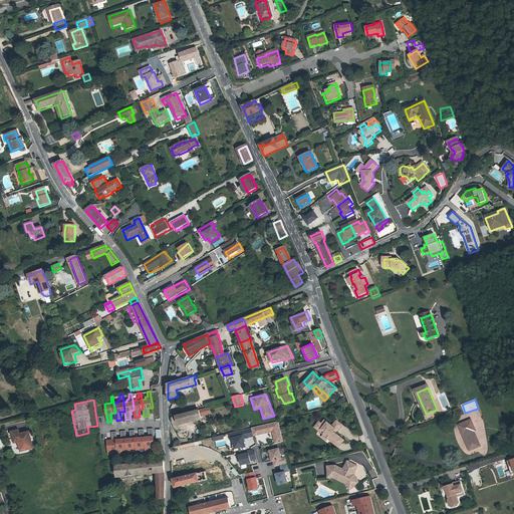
[(201,418),(200,414),(199,410),(176,417),(178,424),(201,418)]
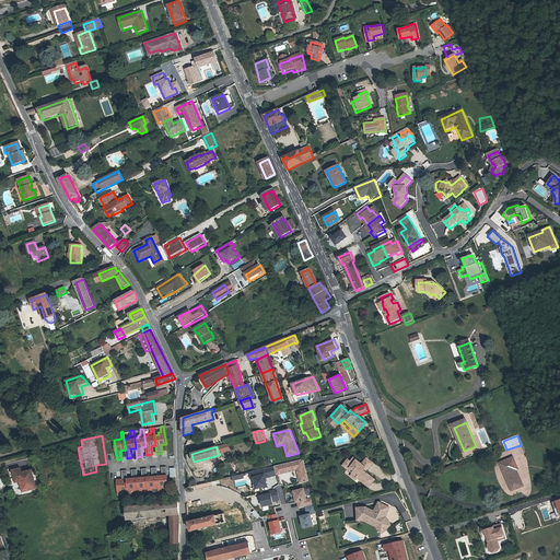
[(352,464),(348,469),(352,473),(350,476),(354,479),(357,478),(369,488),(375,480),(365,473),(364,471),(364,469),(365,468),(361,465),(353,458),(350,462),(352,464)]
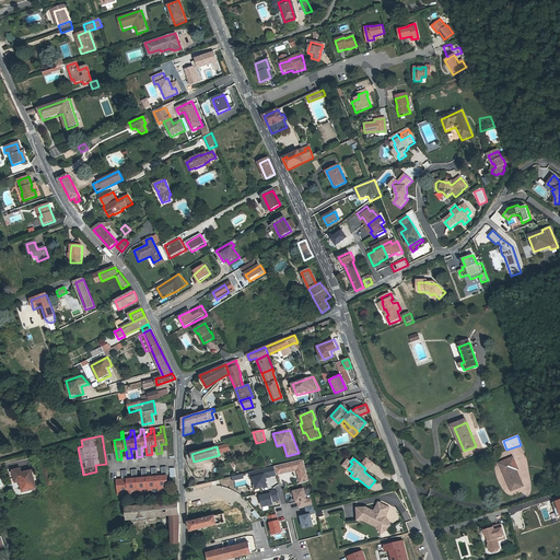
[(372,464),(366,458),(361,465),(365,468),(364,469),(364,471),(365,473),(372,464)]
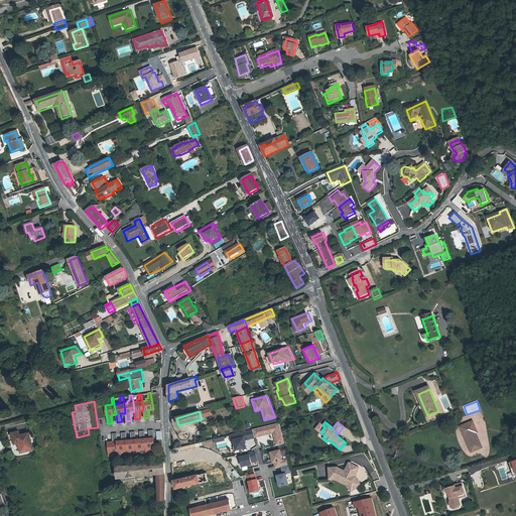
[(473,422),(462,427),(472,453),(482,447),(476,432),(477,432),(473,422)]
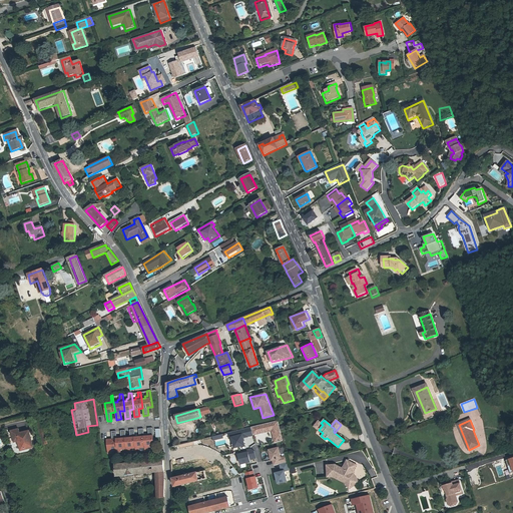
[(42,421),(37,423),(43,444),(47,442),(42,421)]
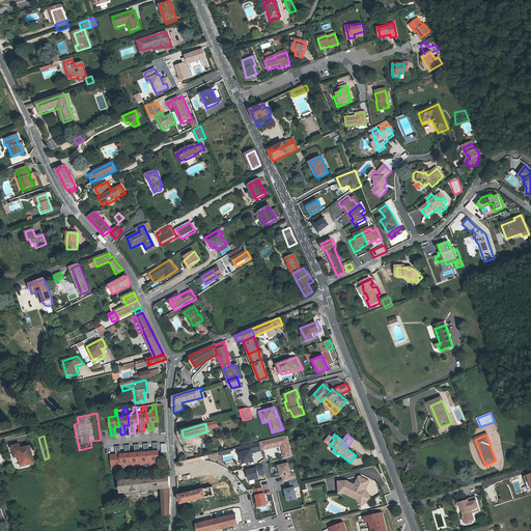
[(332,438),(329,436),(325,441),(330,445),(334,440),(332,438)]
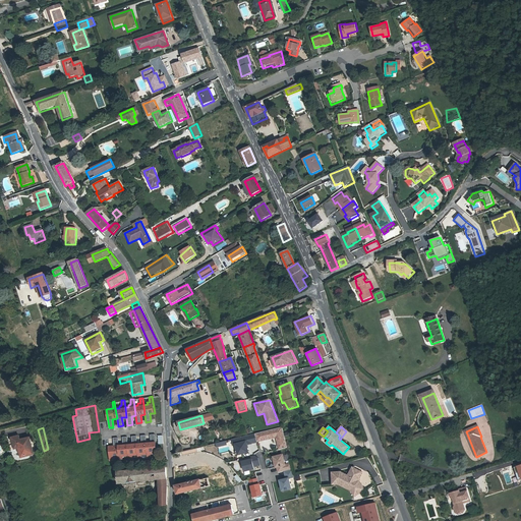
[(31,446),(32,446),(29,437),(19,440),(18,435),(11,437),(14,448),(19,446),(20,448),(19,450),(20,456),(33,453),(31,446)]
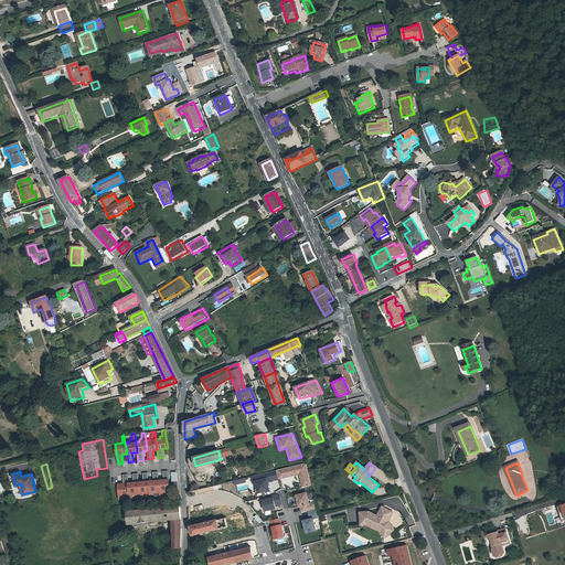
[(159,480),(158,471),(153,472),(155,481),(149,481),(150,493),(150,496),(155,496),(153,492),(160,492),(159,480)]
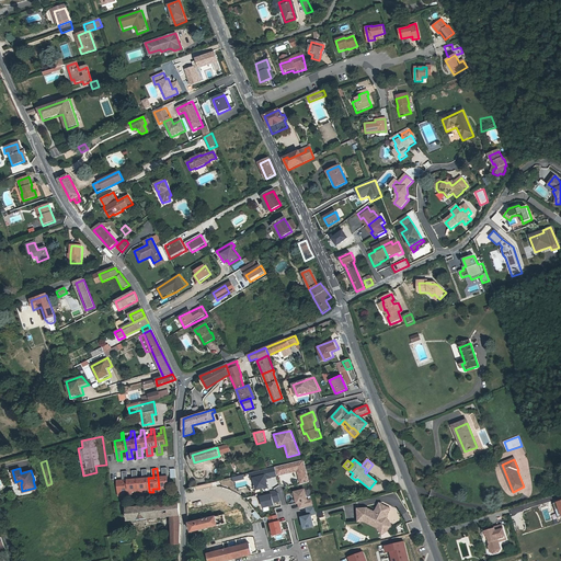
[(163,477),(158,477),(159,489),(159,492),(162,491),(162,489),(169,488),(168,468),(162,468),(163,477)]
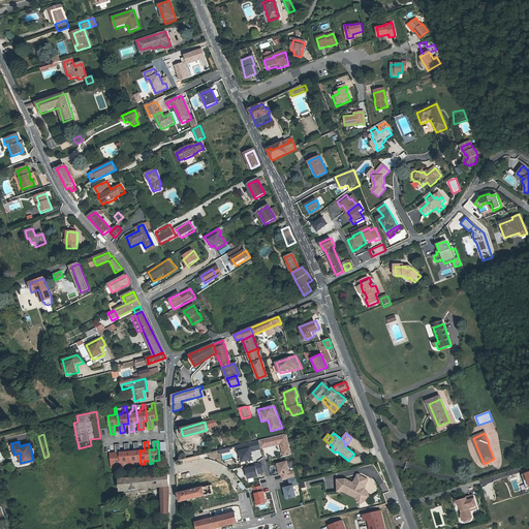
[(139,450),(138,442),(134,443),(134,452),(130,452),(131,463),(131,465),(134,465),(134,462),(141,462),(139,450)]
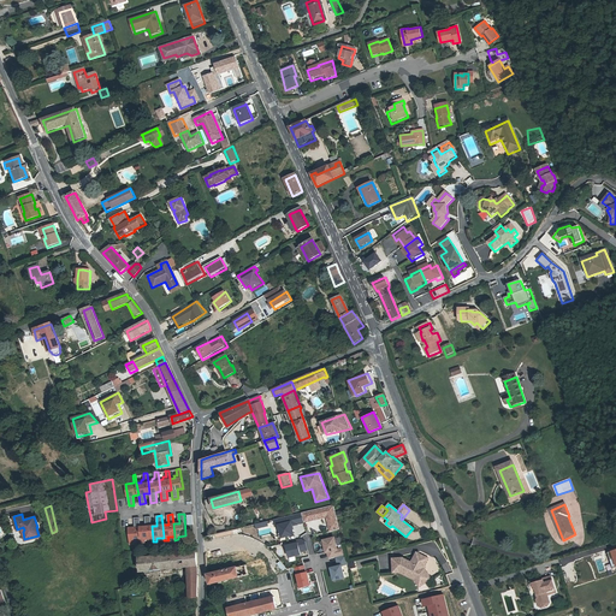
[(152,526),(150,516),(144,517),(146,526),(141,527),(141,539),(142,543),(146,543),(146,539),(153,539),(152,526)]
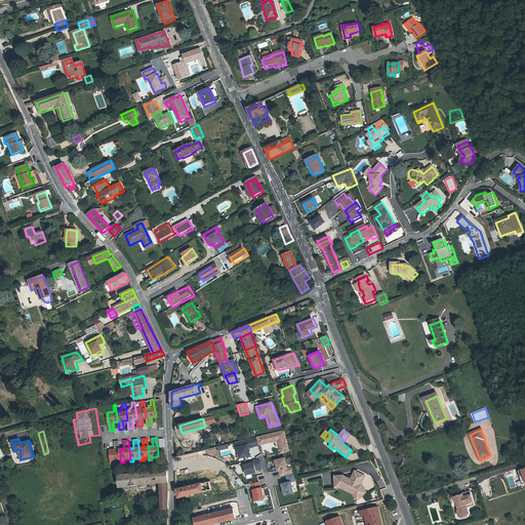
[(120,449),(119,441),(114,441),(115,449),(110,450),(111,465),(115,463),(114,460),(120,459),(120,449)]
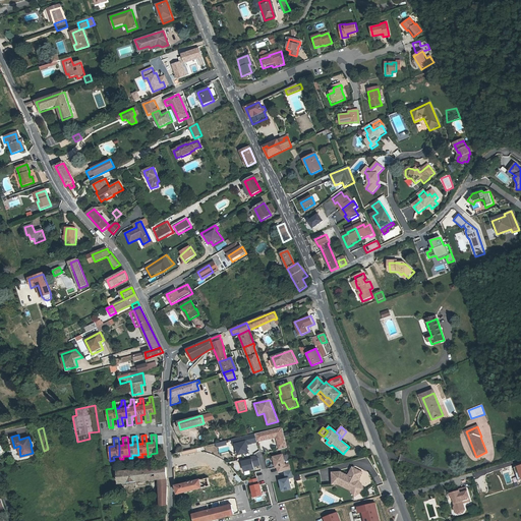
[(288,454),(274,457),(277,473),(284,472),(285,479),(281,480),(283,494),(296,490),(291,462),(290,462),(288,454)]
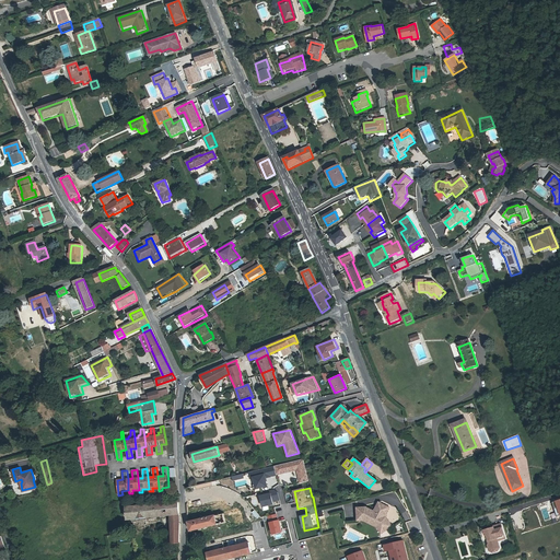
[(280,501),(278,490),(260,493),(264,509),(276,506),(276,502),(280,501)]
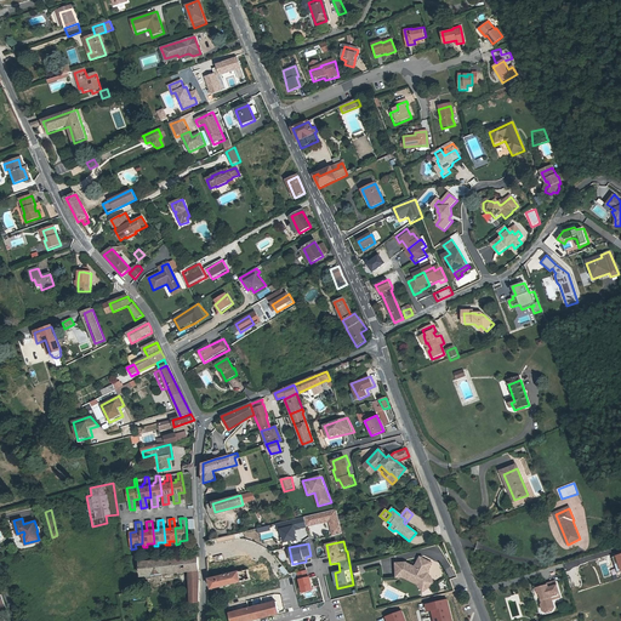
[(141,576),(189,571),(199,570),(198,556),(140,563),(141,576)]
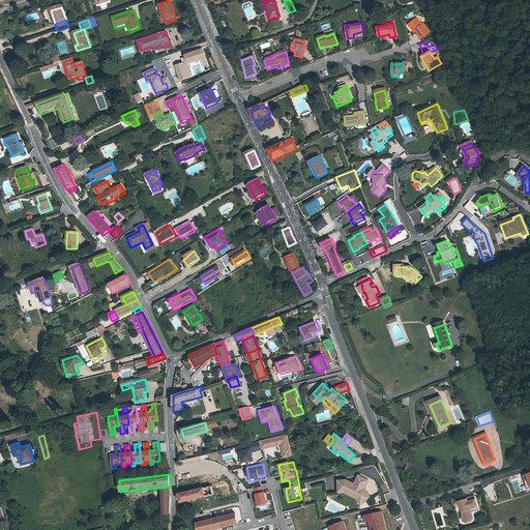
[(337,480),(337,490),(344,490),(359,498),(362,496),(365,501),(371,498),(364,490),(363,489),(367,480),(357,475),(353,483),(346,479),(337,480)]
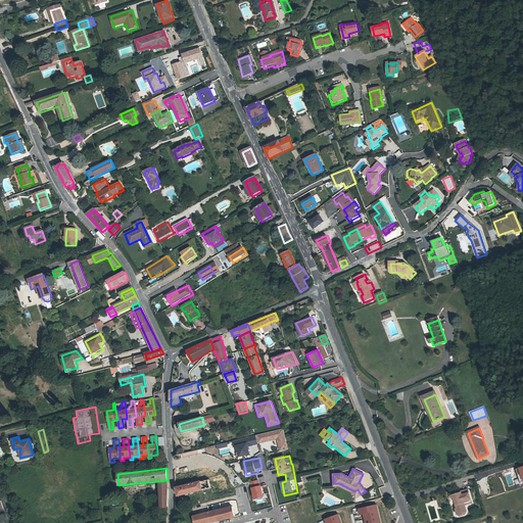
[(220,471),(217,478),(225,481),(228,474),(220,471)]
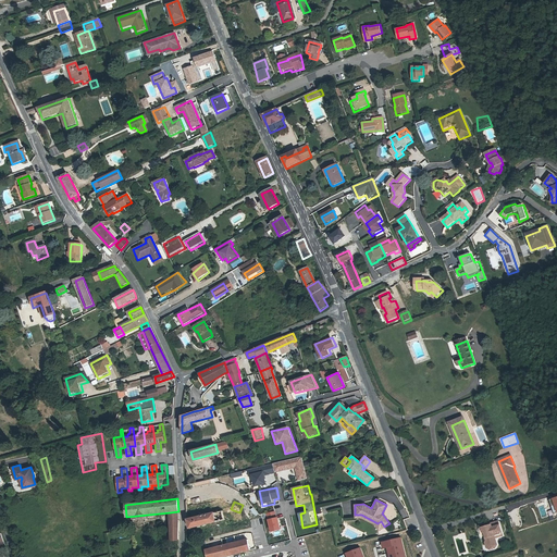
[(189,529),(224,519),(222,510),(195,517),(194,512),(190,514),(192,518),(187,519),(189,529)]
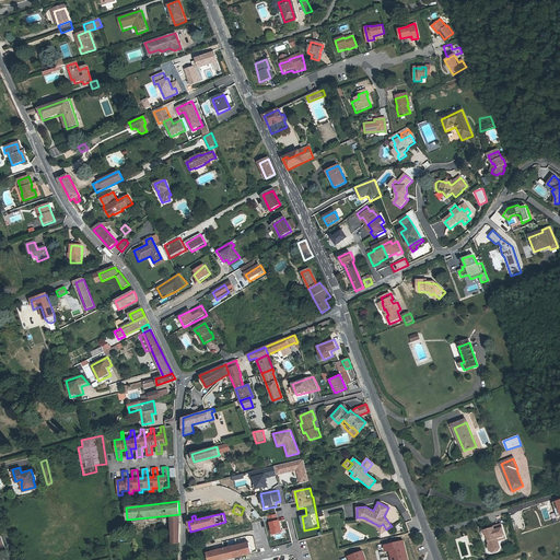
[(179,523),(179,514),(171,515),(171,524),(179,523)]
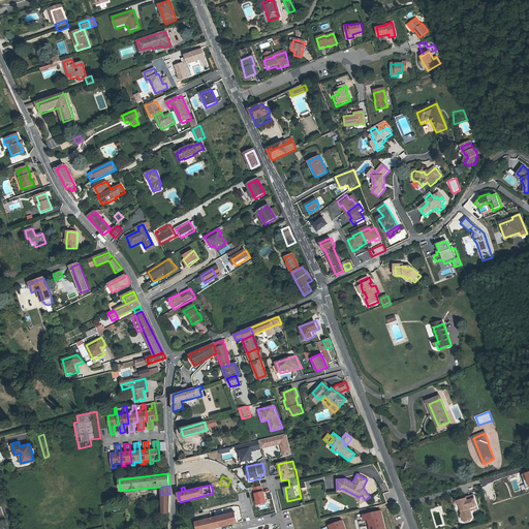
[(263,486),(254,488),(259,507),(269,505),(263,486)]
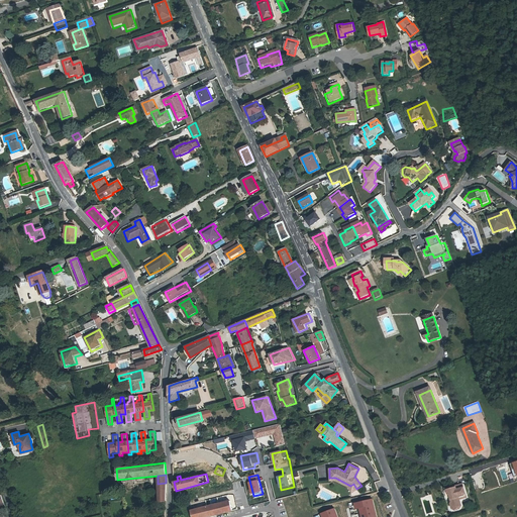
[(335,478),(329,478),(329,480),(334,480),(347,487),(351,492),(356,489),(353,484),(350,486),(335,478)]
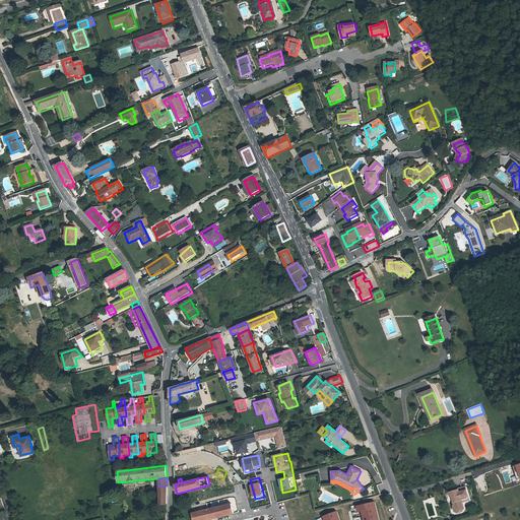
[(456,492),(450,494),(451,498),(453,499),(453,501),(454,504),(455,503),(455,506),(454,506),(454,508),(455,512),(458,514),(462,513),(464,510),(462,503),(469,501),(465,488),(457,491),(456,492)]
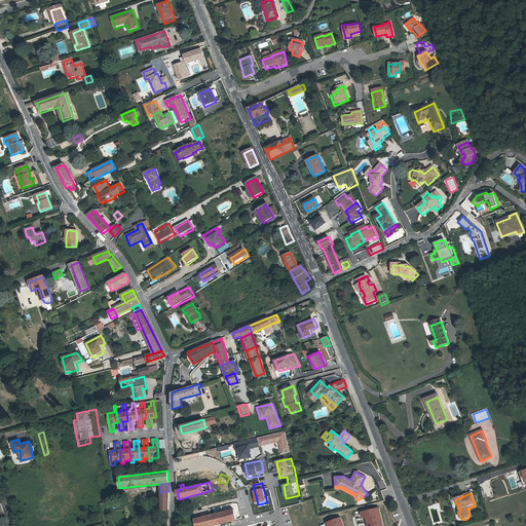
[(233,510),(235,520),(247,517),(245,508),(233,510)]
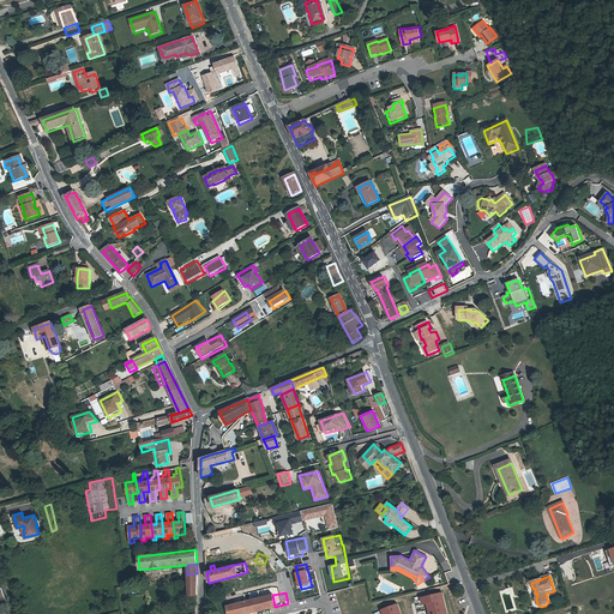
[(269,608),(275,607),(272,595),(272,594),(265,596),(269,608)]
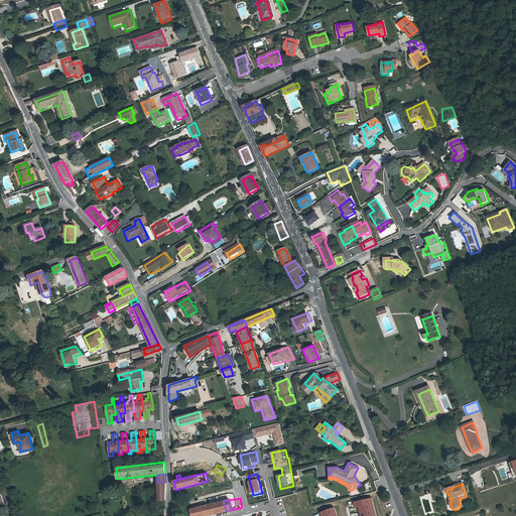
[(361,515),(377,515),(373,499),(354,503),(356,510),(360,509),(361,515)]
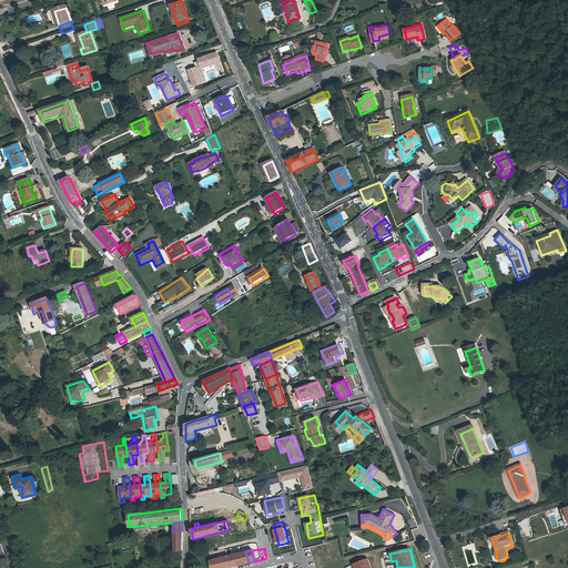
[(236,566),(249,563),(245,551),(233,555),(236,566)]
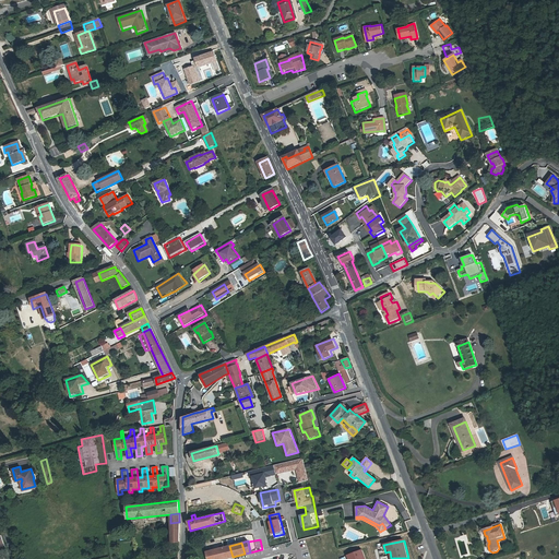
[(207,558),(223,558),(233,557),(229,546),(224,547),(213,551),(206,552),(207,558)]
